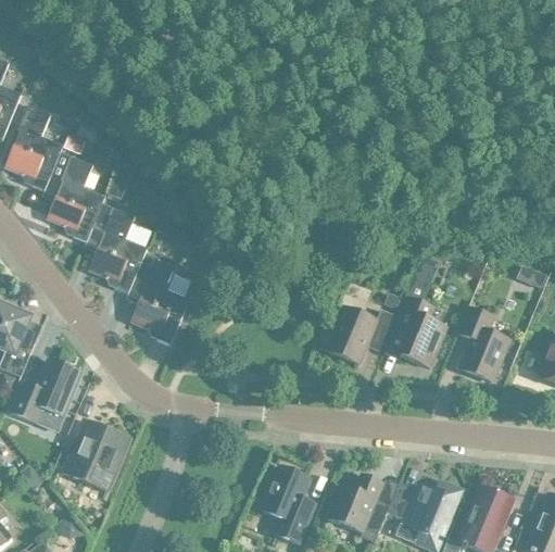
[(0,136),(2,137),(21,92),(0,83),(0,80),(9,61),(0,57),(0,136)]
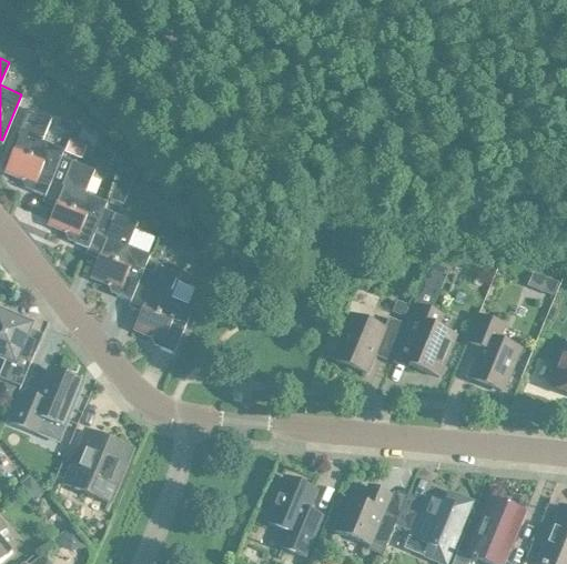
[(37,60),(32,72),(46,77),(50,66),(37,60)]
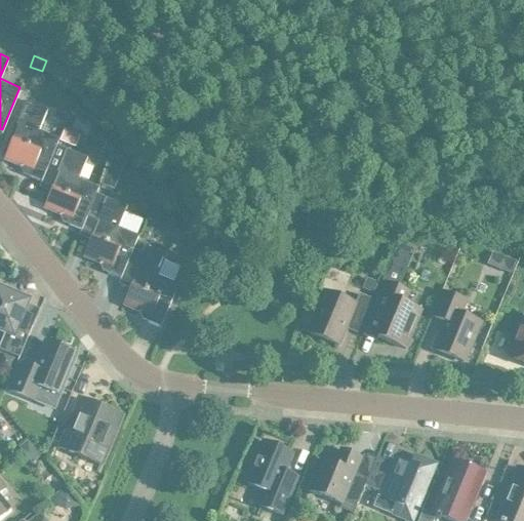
[(6,152),(3,158),(19,165),(24,164),(26,168),(29,170),(29,172),(42,178),(47,164),(56,142),(59,135),(39,127),(47,106),(27,96),(16,120),(18,121),(6,152)]
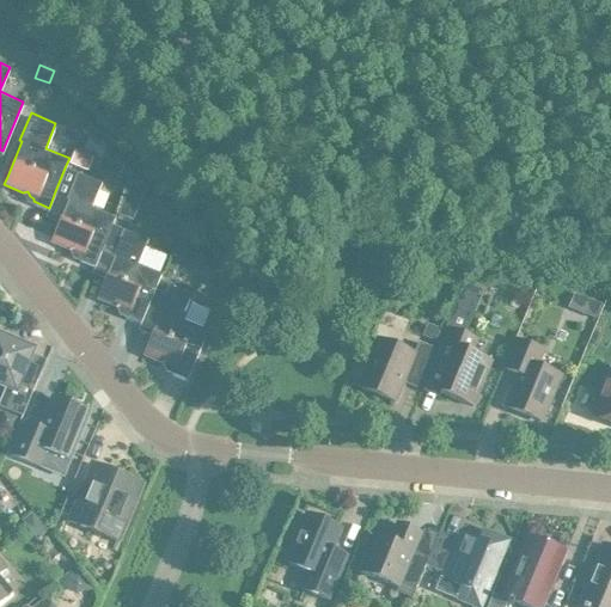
[(77,146),(71,160),(89,167),(95,153),(77,146)]
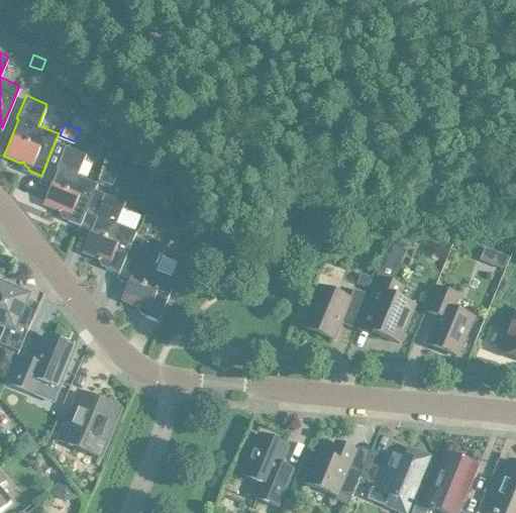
[(44,197),(42,204),(59,210),(62,209),(64,214),(68,215),(67,217),(80,223),(81,222),(95,187),(98,181),(78,173),(86,151),(66,143),(56,139),(46,162),(56,166),(58,167),(49,185),(44,197)]
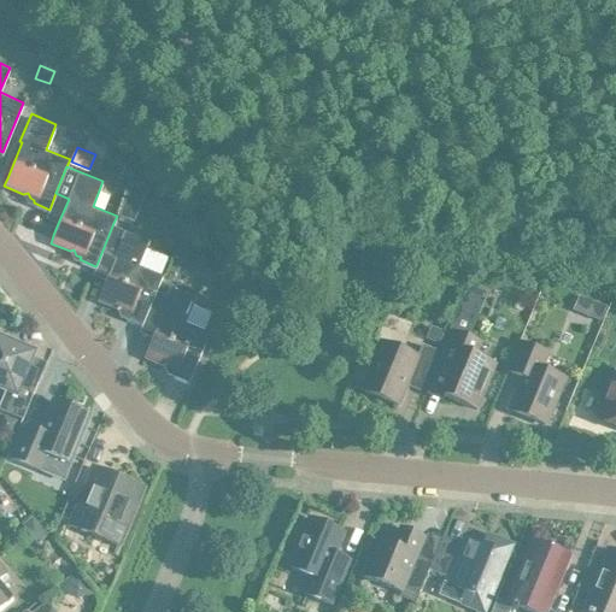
[(125,198),(119,212),(134,218),(140,202),(125,198)]
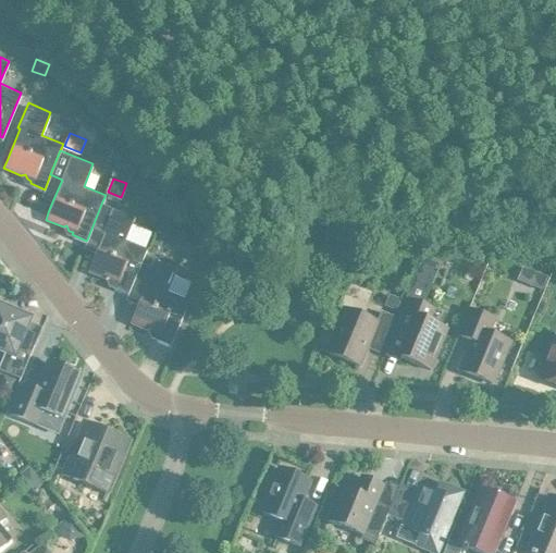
[(102,201),(87,240),(98,244),(96,250),(96,252),(90,265),(87,271),(104,279),(109,277),(111,282),(115,283),(114,286),(128,292),(130,287),(141,260),(147,246),(145,246),(151,229),(132,221),(135,214),(112,206),(102,201)]
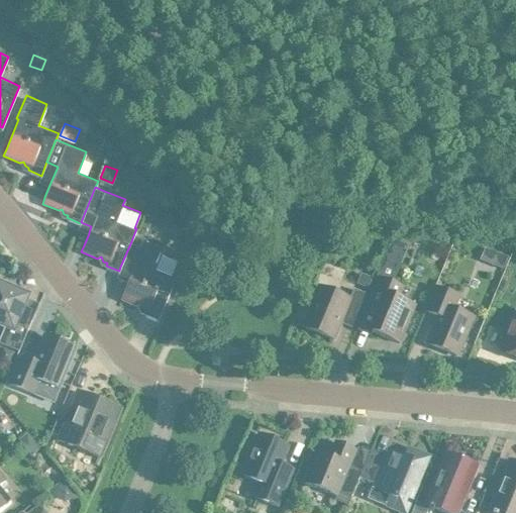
[(149,199),(144,211),(151,214),(159,210),(161,203),(149,199)]
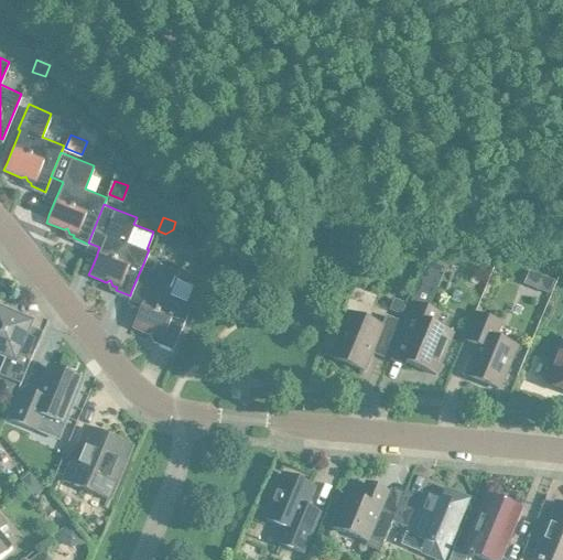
[(134,320),(131,326),(149,334),(153,333),(155,337),(160,340),(159,342),(173,347),(192,302),(187,300),(194,283),(176,277),(180,270),(157,260),(153,268),(143,264),(131,291),(143,297),(134,320)]
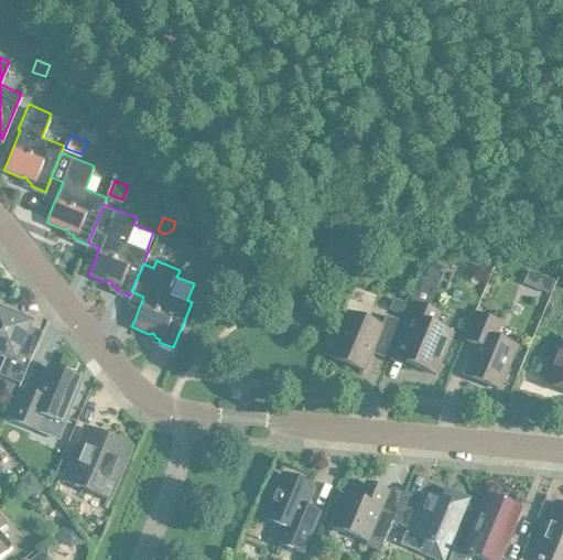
[(437,271),(426,267),(420,283),(431,288),(437,271)]
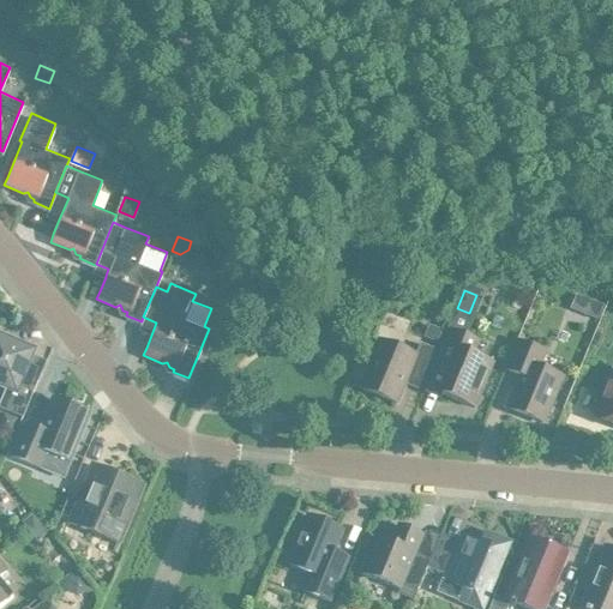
[(590,295),(584,311),(598,315),(604,301),(590,295)]
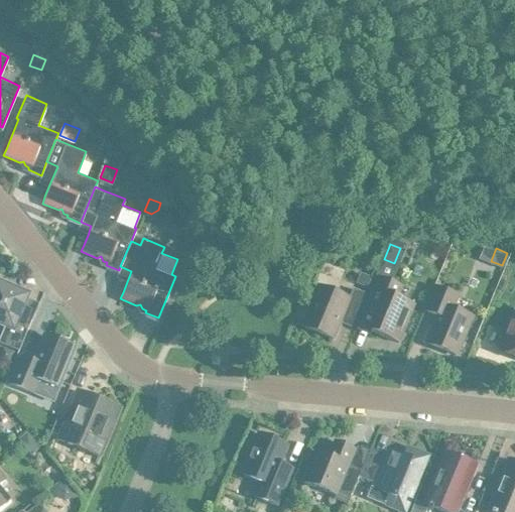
[(361,269),(356,279),(368,284),(372,274),(361,269)]
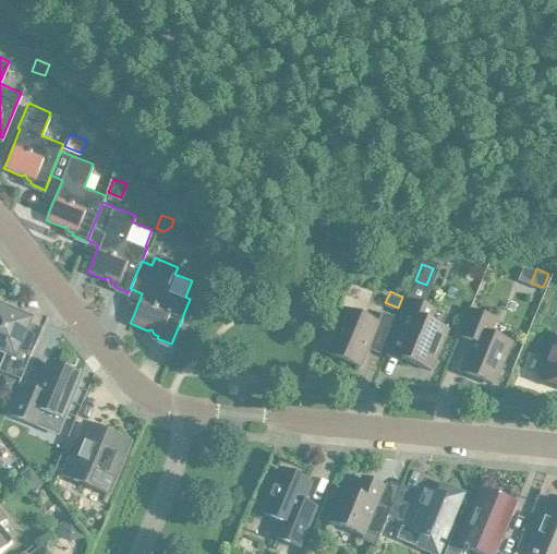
[(432,366),(448,326),(430,320),(435,308),(410,297),(396,334),(408,339),(401,354),(432,366)]
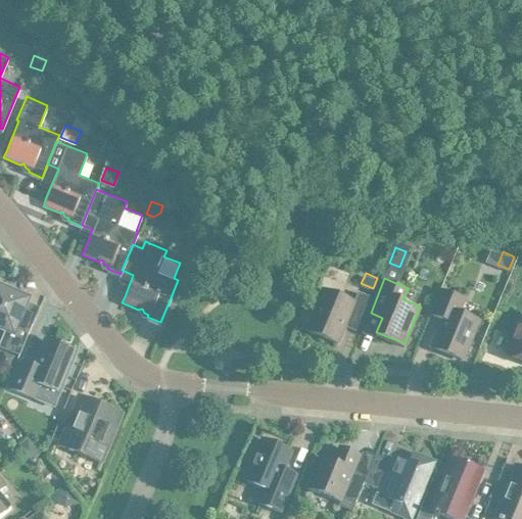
[(21,315),(30,293),(0,280),(0,325),(5,327),(0,339),(0,343),(19,351),(33,319),(21,315)]
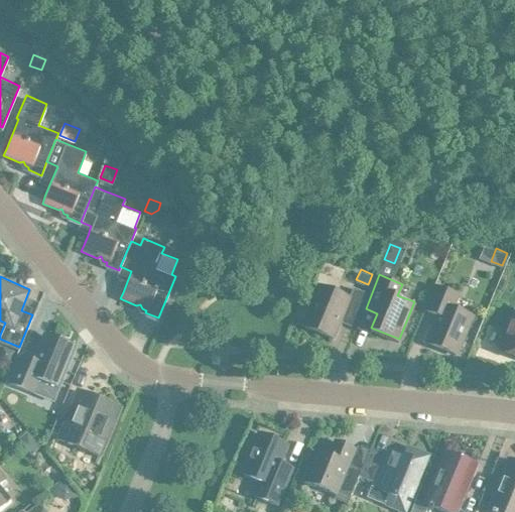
[(354,315),(365,289),(353,285),(349,295),(318,282),(302,323),(333,336),(343,311),(354,315)]
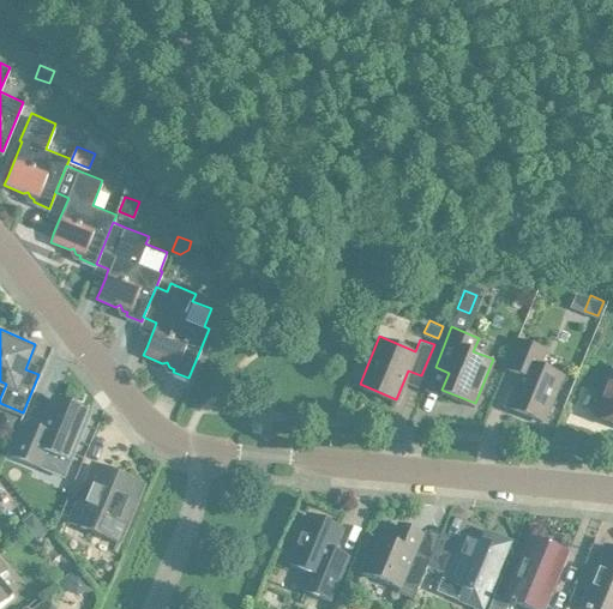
[(522,372),(509,404),(542,418),(562,374),(539,365),(546,349),(518,337),(506,365),(522,372)]
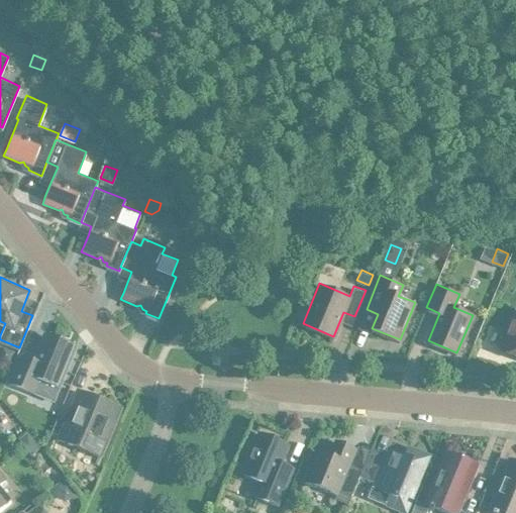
[(515,314),(502,348),(515,353),(515,314)]
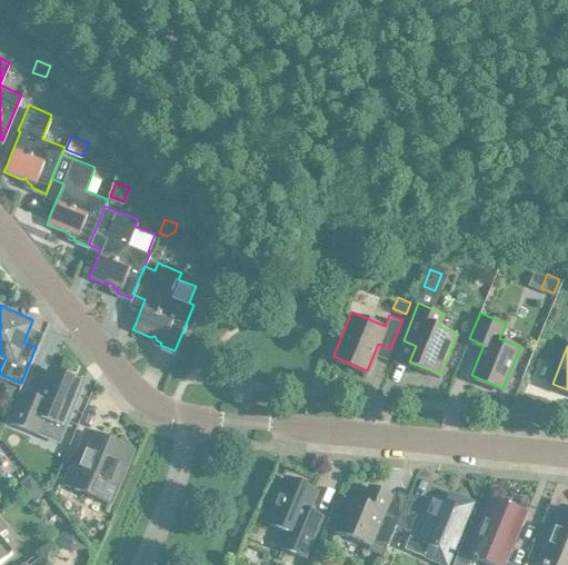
[(22,390),(11,419),(58,438),(81,379),(50,367),(38,396),(22,390)]
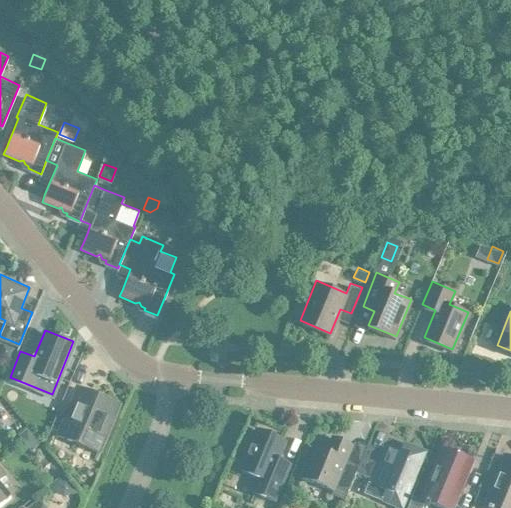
[(2,340),(0,346),(0,350),(1,354),(9,357),(14,345),(2,340)]
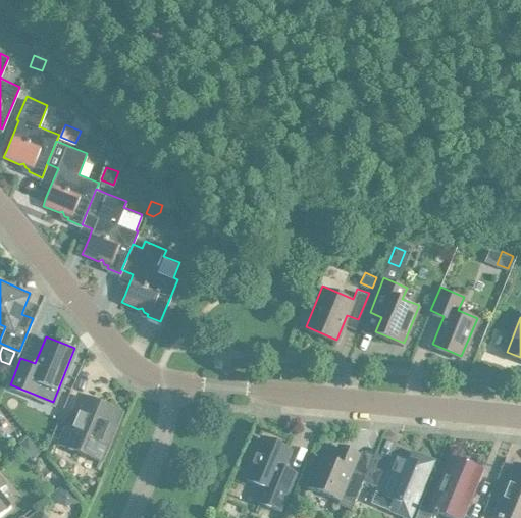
[(121,409),(80,392),(59,442),(101,458),(121,409)]
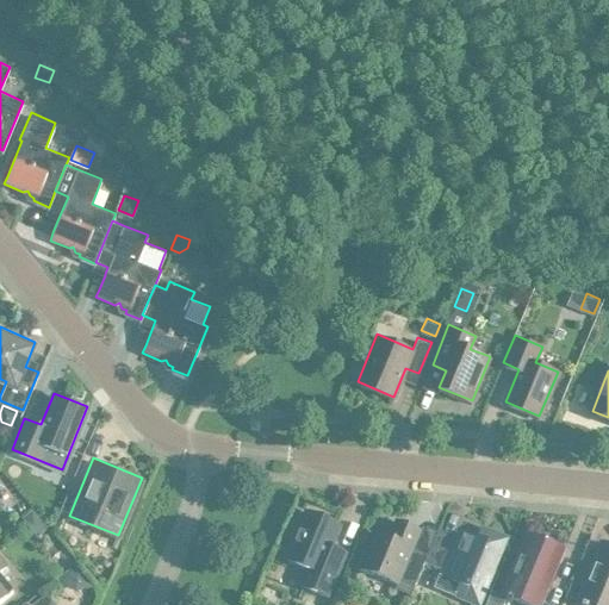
[(331,541),(339,523),(305,509),(286,555),(303,562),(305,568),(300,581),(328,593),(347,547),(331,541)]
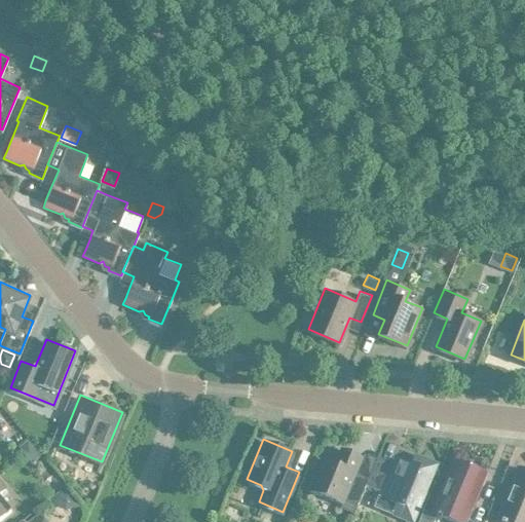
[(368,477),(357,472),(364,455),(341,447),(335,462),(323,457),(310,488),(342,501),(344,497),(358,504),(366,482),(368,477)]
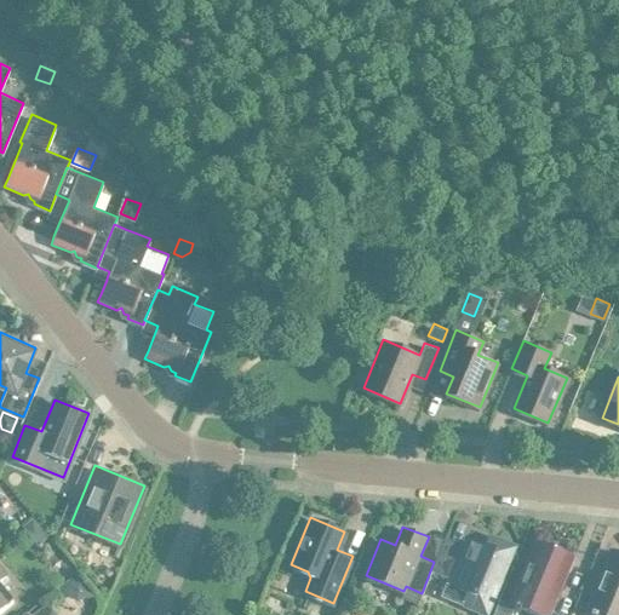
[(431,568),(451,575),(443,593),(486,610),(513,545),(489,535),(485,545),(466,538),(465,541),(446,533),(434,562),(431,568)]
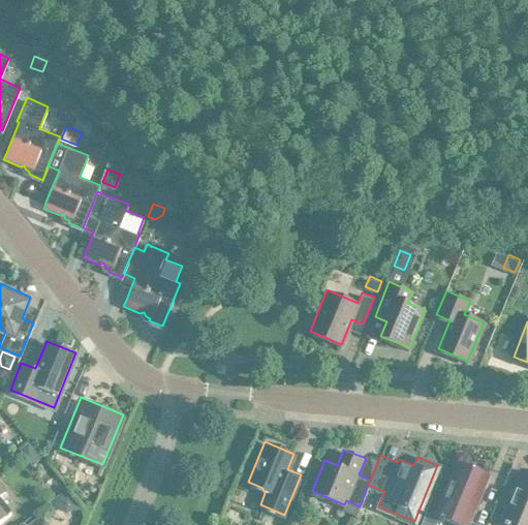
[(489,473),(458,460),(435,514),(438,516),(438,518),(442,520),(443,518),(461,524),(484,524),(469,519),(489,473)]
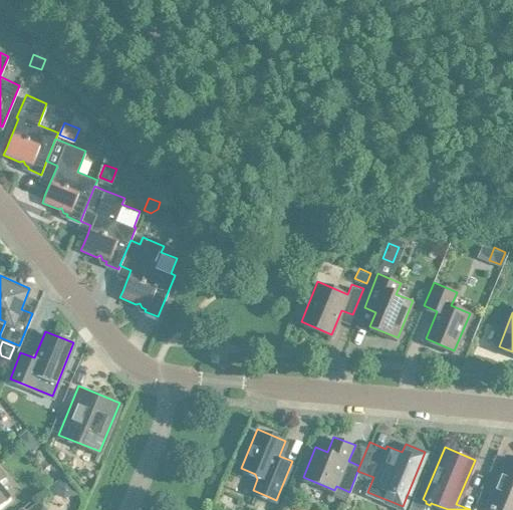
[(512,456),(508,454),(486,506),(490,507),(489,509),(494,509),(495,509),(496,509),(512,509),(512,456)]
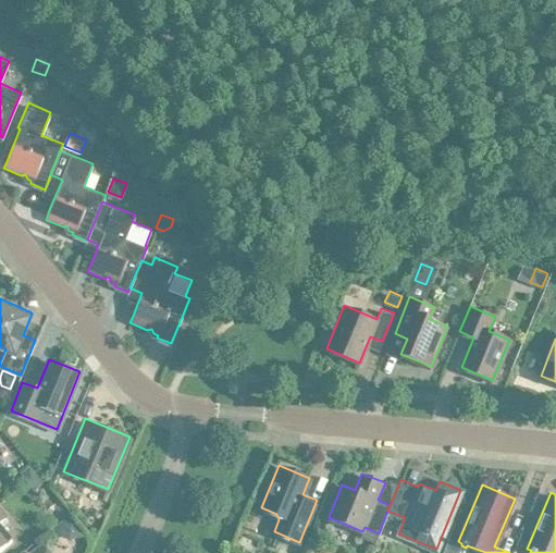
[(0,548),(12,539),(0,524),(0,519),(7,515),(0,506),(0,548)]
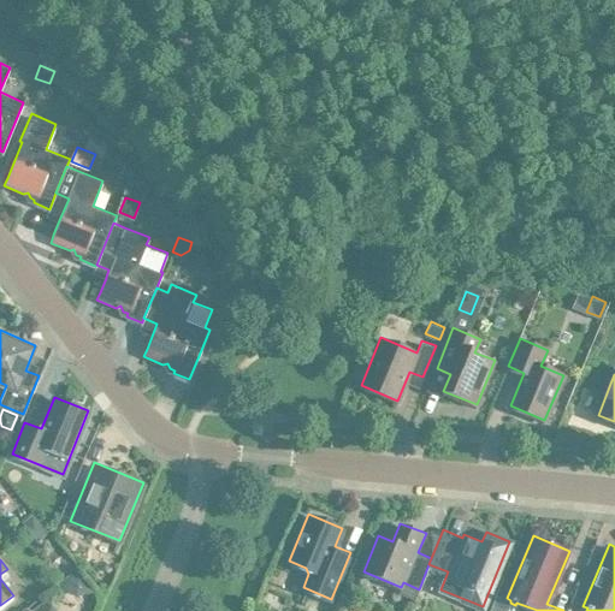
[(496,594),(490,610),(492,610),(506,610),(510,603),(510,600),(507,598),(496,594)]
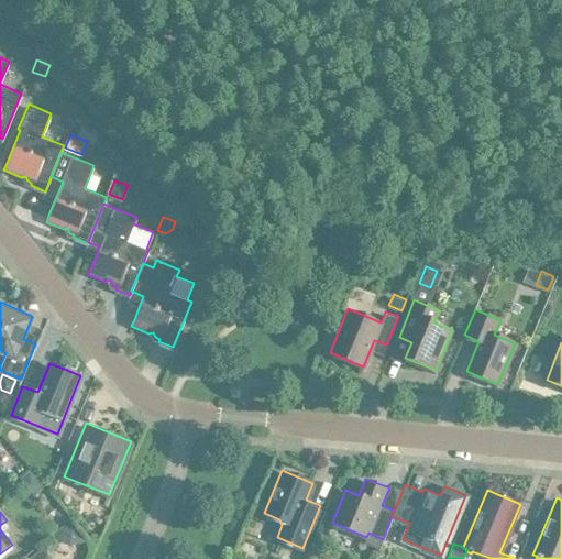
[(53,558),(43,546),(25,558),(53,558)]
